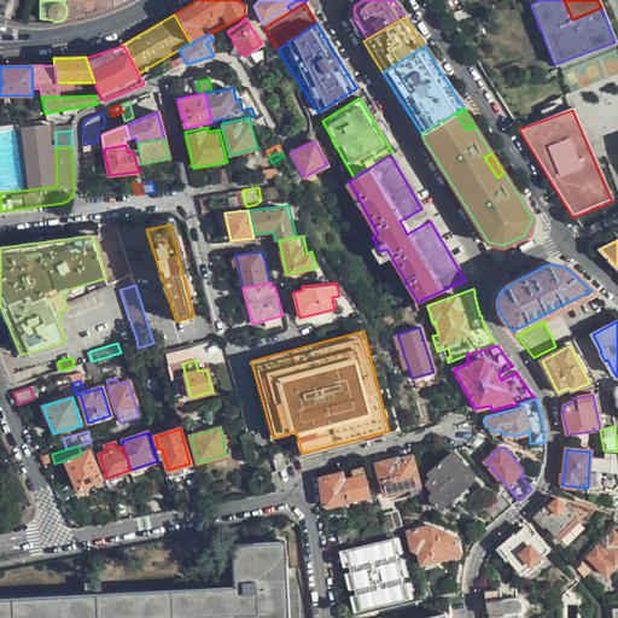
[(88,452),(81,454),(65,460),(77,489),(100,479),(88,452)]
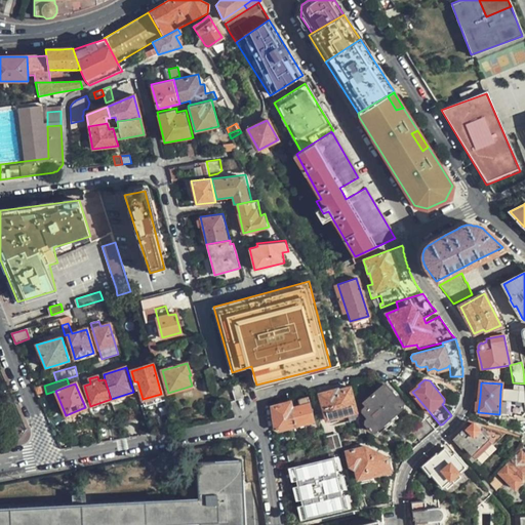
[(235,401),(243,399),(239,385),(232,387),(235,401)]
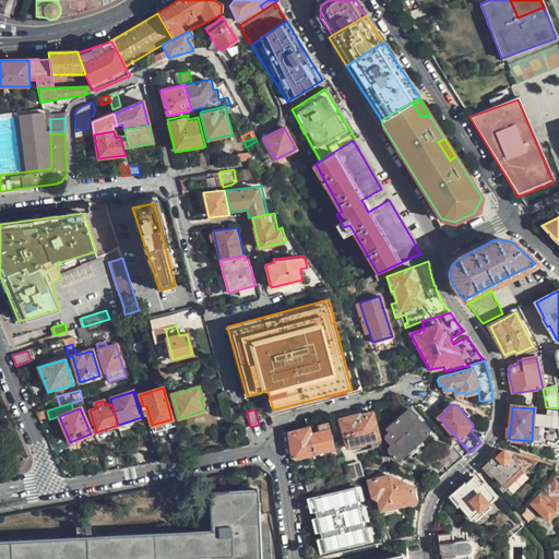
[(36,413),(40,423),(49,419),(47,411),(36,413)]
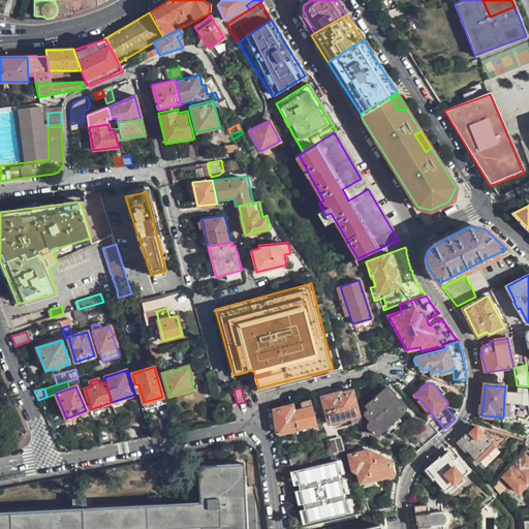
[(394,423),(406,410),(406,407),(389,389),(368,407),(371,410),(367,412),(367,416),(372,422),(372,423),(370,425),(370,428),(375,435),(379,435),(394,423)]
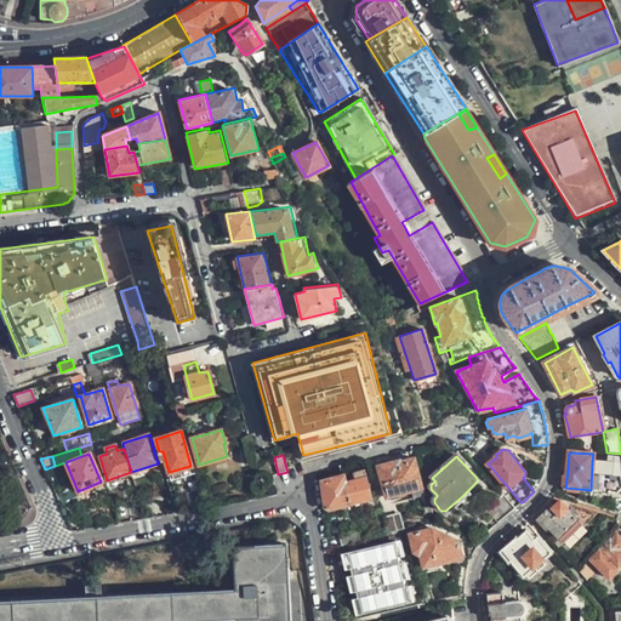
[(592,462),(591,490),(617,491),(620,488),(620,476),(617,459),(609,457),(609,462),(592,462)]
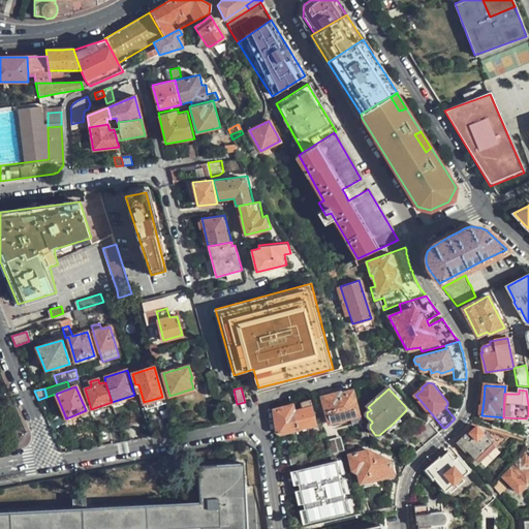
[(360,415),(353,391),(341,395),(341,393),(322,399),(330,424),(360,415)]
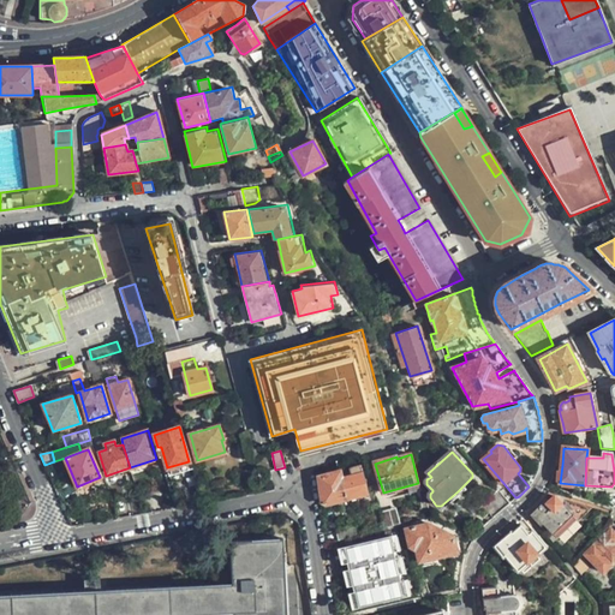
[(342,478),(347,500),(369,494),(362,465),(351,469),(352,476),(342,478)]
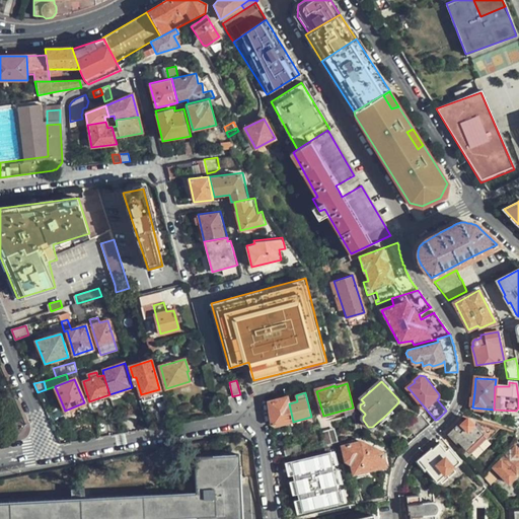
[(289,403),(288,397),(271,403),(274,425),(277,426),(293,422),(289,403)]
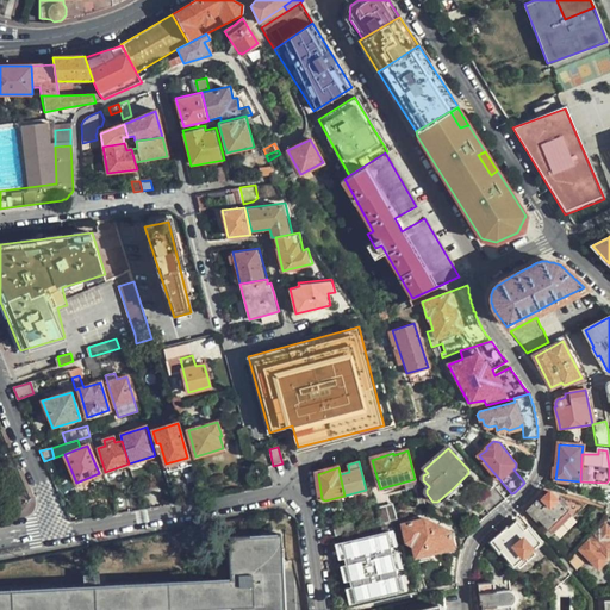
[(505,499),(497,489),(475,509),(484,520),(505,499)]
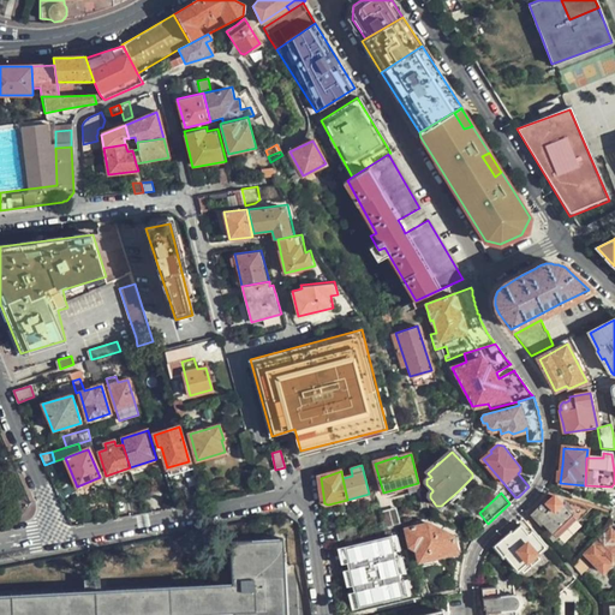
[(571,514),(555,496),(551,500),(548,502),(547,501),(532,514),(535,518),(542,525),(544,523),(553,532),(571,514)]
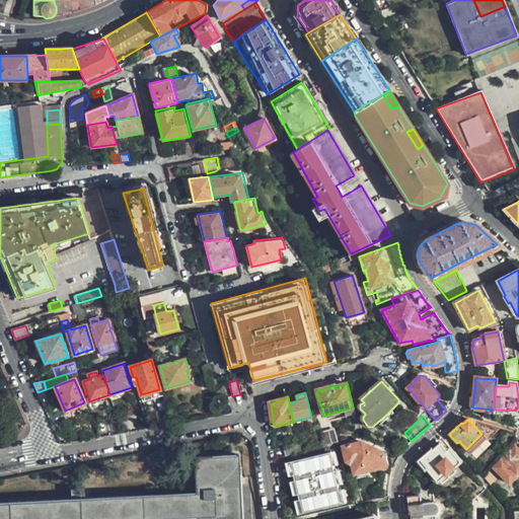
[(335,429),(320,432),(324,445),(338,442),(335,429)]
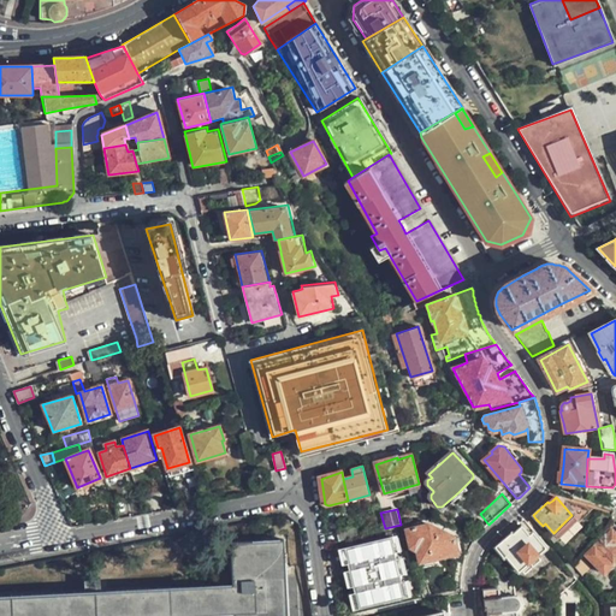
[(458,554),(456,538),(430,526),(408,532),(412,548),(415,551),(419,551),(421,563),(440,558),(458,554)]
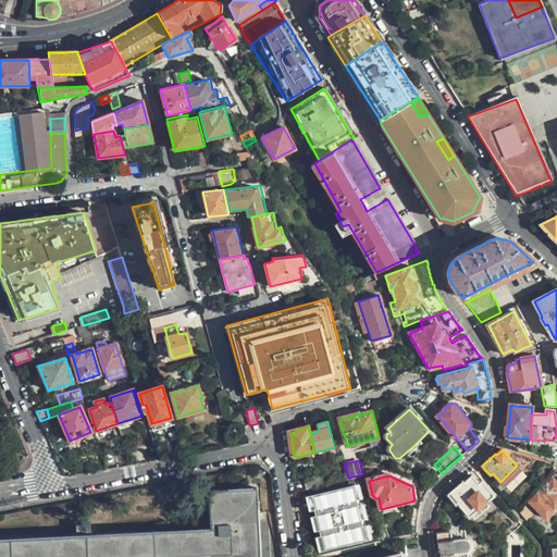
[(307,490),(323,485),(321,477),(305,480),(307,490)]
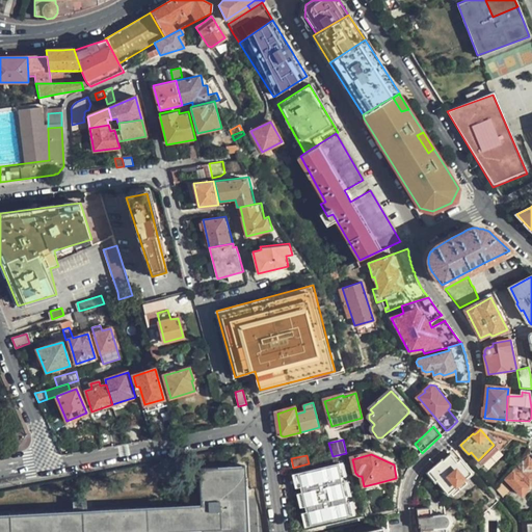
[(473,473),(460,458),(457,462),(451,455),(447,458),(444,461),(443,460),(428,473),(436,483),(439,482),(449,495),(473,473)]
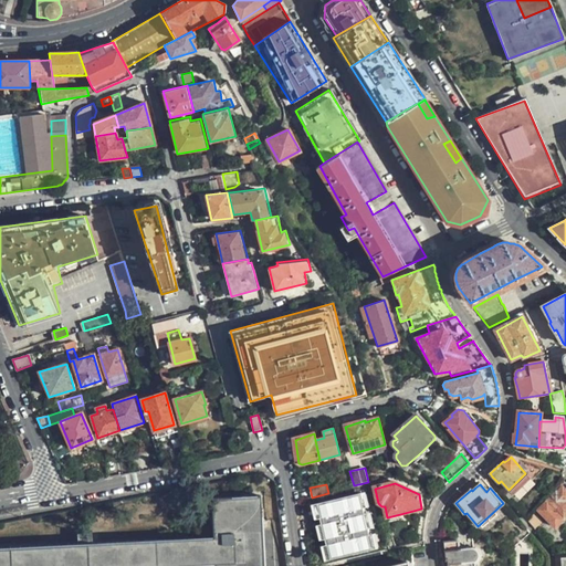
[(565,516),(565,500),(565,499),(565,490),(564,488),(557,493),(557,492),(540,509),(555,526),(565,516)]
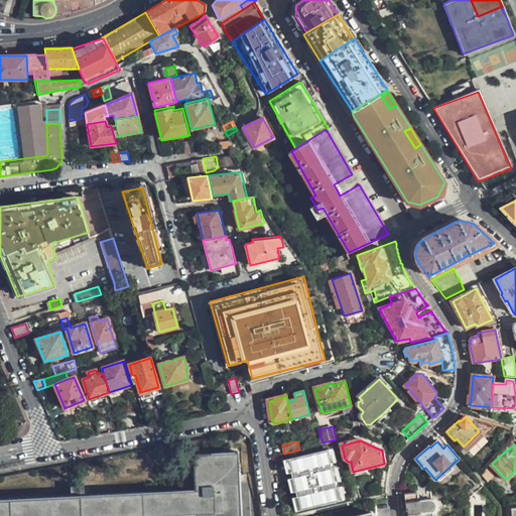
[(334,452),(329,453),(331,465),(337,463),(334,452)]
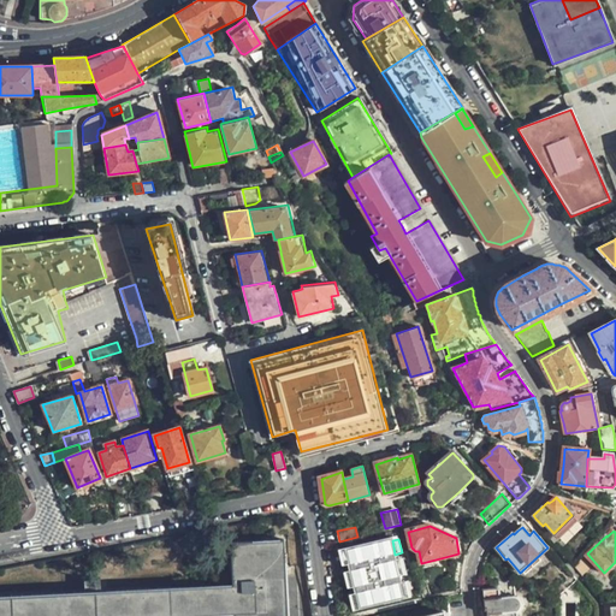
[(392,540),(348,551),(350,564),(356,587),(357,593),(360,608),(406,597),(401,576),(395,555),(392,540)]
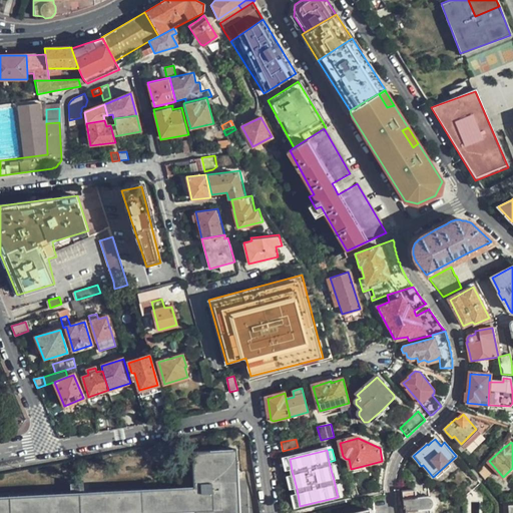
[(0,499),(0,512),(241,512),(239,452),(194,454),(196,490),(0,499)]
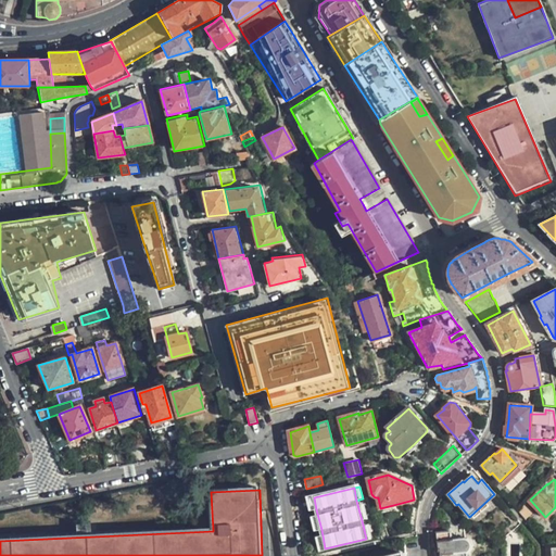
[(311,512),(316,509),(314,497),(307,498),(311,512)]
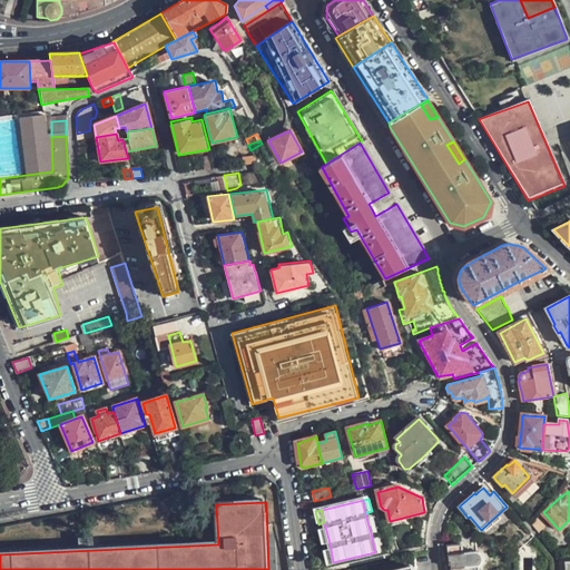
[(373,518),(367,519),(371,533),(376,532),(373,518)]
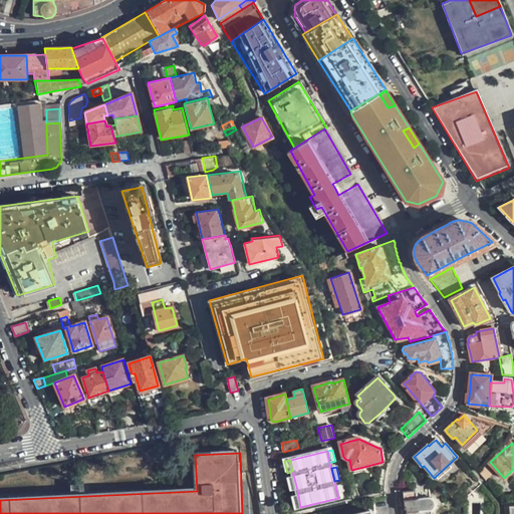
[(293,477),(288,478),(291,491),(297,490),(295,483),(293,477)]
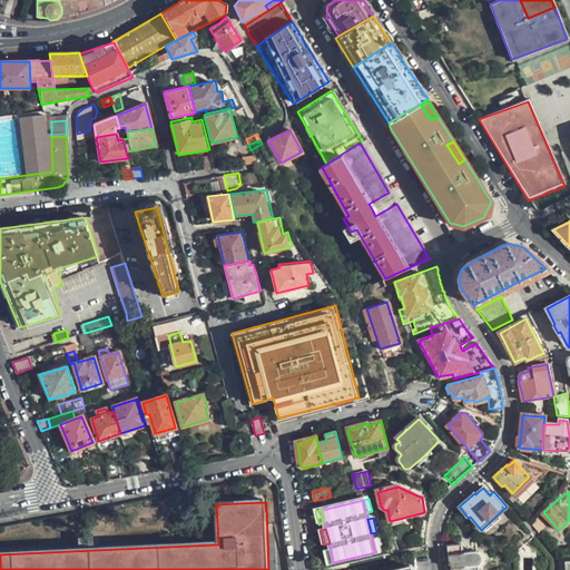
[(379,538),(372,539),(375,552),(381,551),(379,538)]
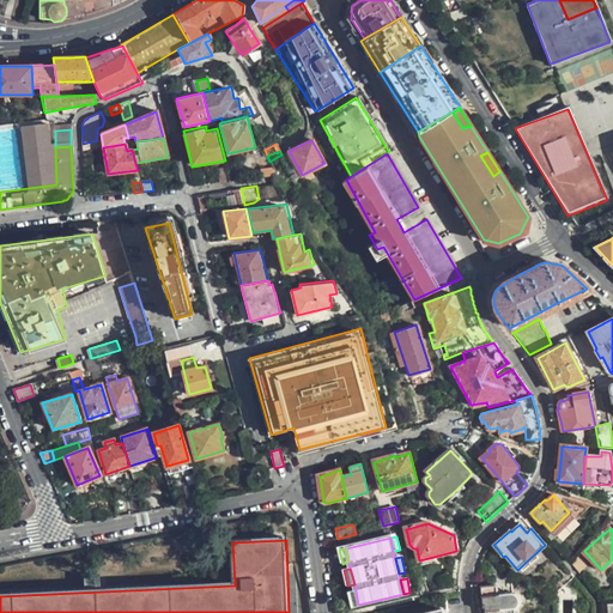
[(520,605),(521,604),(521,602),(521,600),(520,599),(519,596),(517,595),(516,594),(514,594),(511,594),(498,595),(497,587),(483,589),(483,599),(484,608),(485,608),(485,612),(515,612),(516,610),(517,608),(519,607),(520,605)]
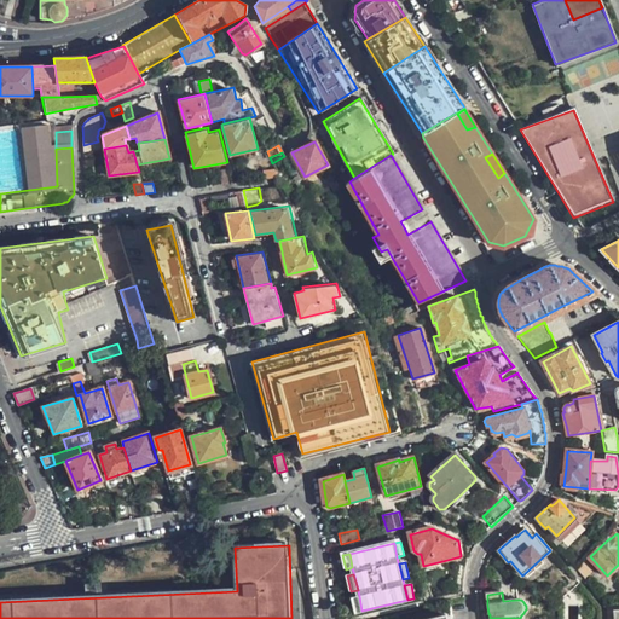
[(356,612),(362,611),(359,596),(352,597),(356,612)]
